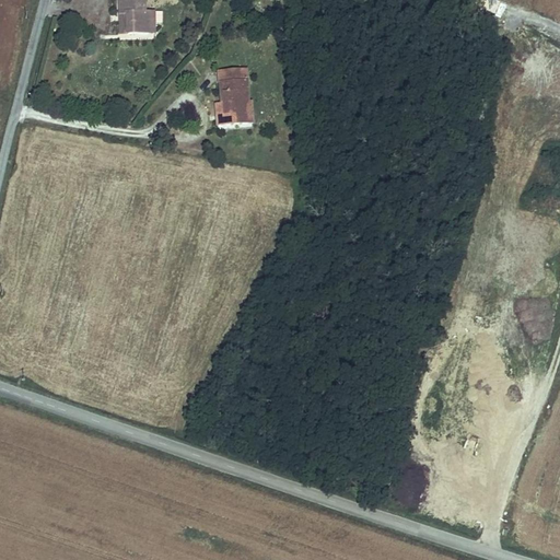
[(143,13),(142,0),(118,0),(119,13),(127,13),(128,33),(149,32),(148,12),(143,13)]
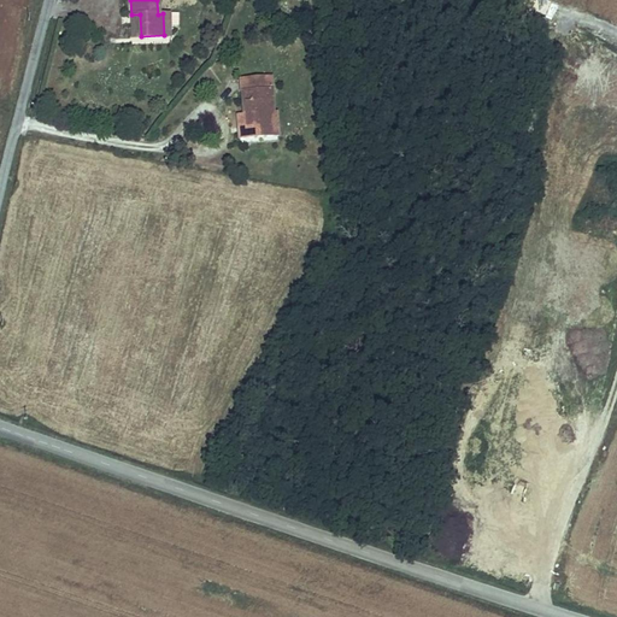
[(178,25),(178,13),(169,13),(163,13),(164,35),(170,35),(169,25),(178,25)]
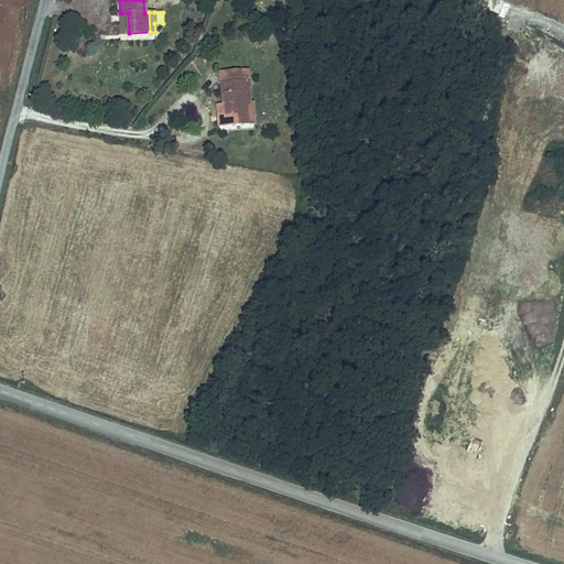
[(246,71),(221,73),(224,104),(225,125),(247,122),(246,104),(249,104),(246,71)]
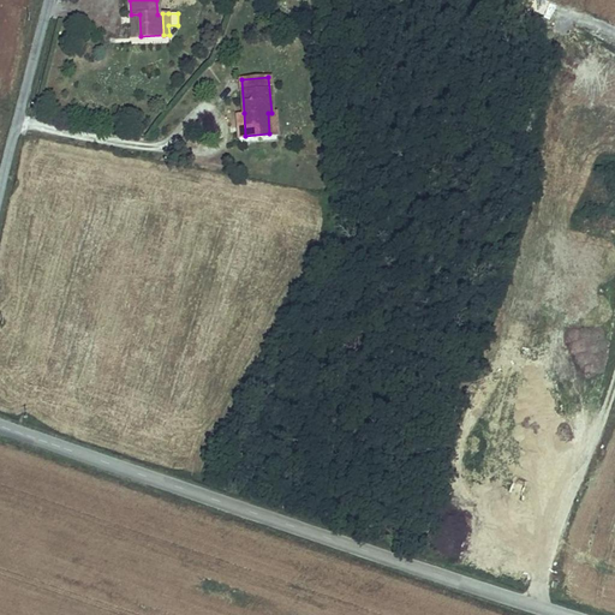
[(236,114),(238,136),(245,136),(244,113),(236,114)]
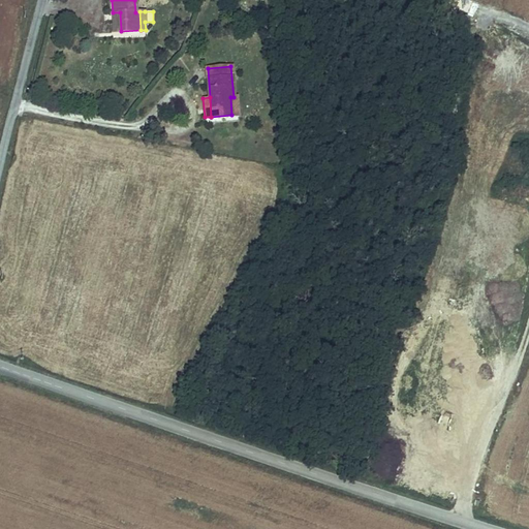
[(512,181),(528,184),(528,165),(518,163),(516,177),(512,177),(512,181)]
